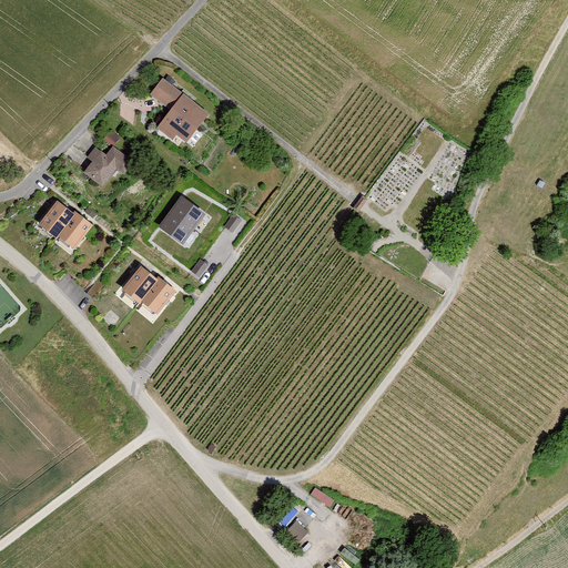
[(171,110),(183,93),(163,78),(150,94),(171,110)]
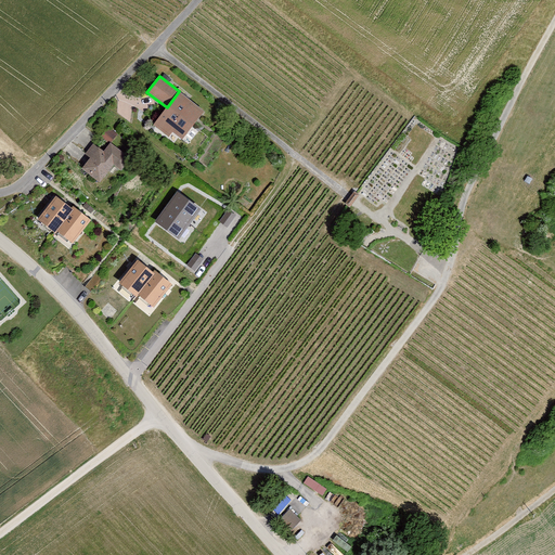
[(206,111),(179,91),(167,107),(154,125),(169,137),(172,132),(183,141),(206,111)]
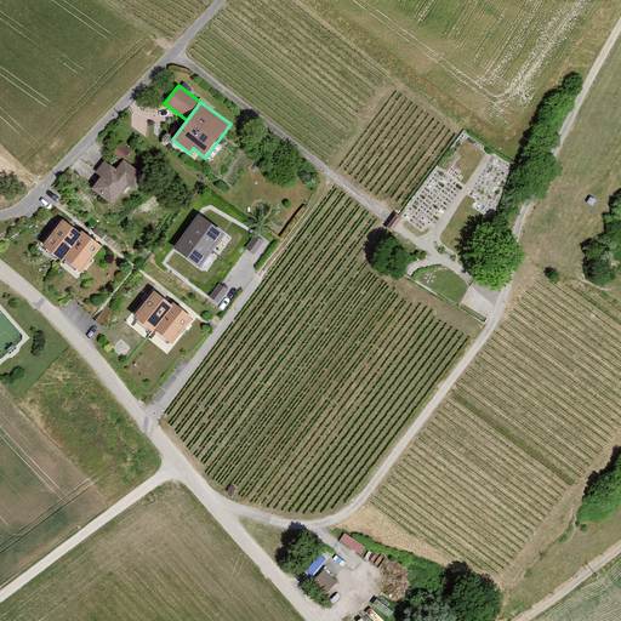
[(123,142),(115,151),(126,159),(134,151),(123,142)]
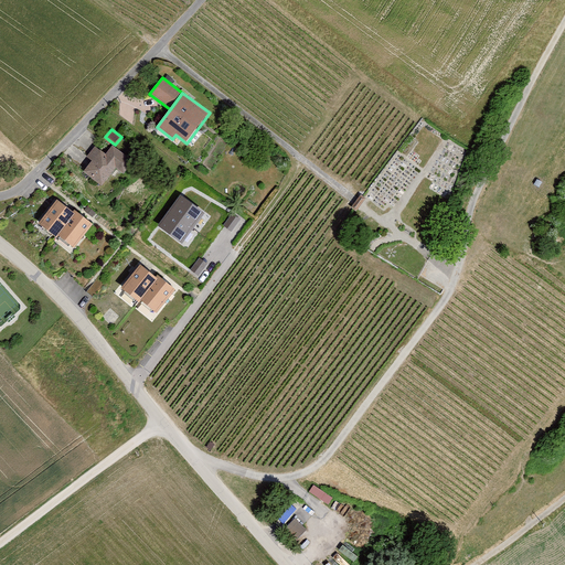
[(85,171),(102,184),(115,167),(124,173),(134,160),(113,144),(105,153),(95,145),(86,157),(93,161),(85,171)]
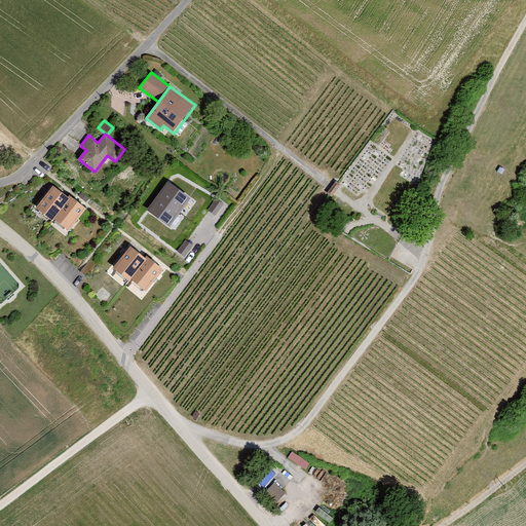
[(146,210),(170,227),(191,199),(167,181),(146,210)]
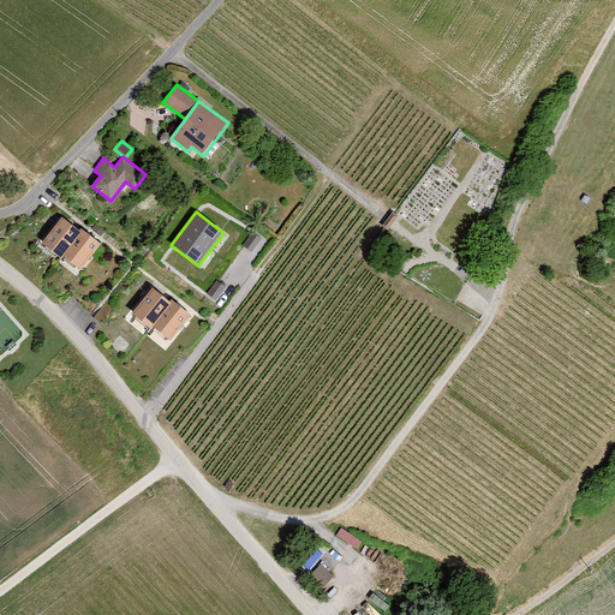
[(79,231),(63,218),(42,244),(61,258),(64,256),(82,233),(79,231)]
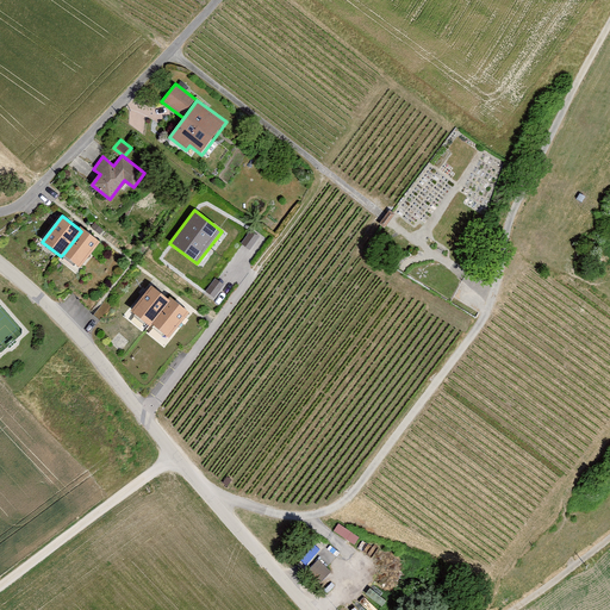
[(79,229),(81,231),(63,254),(80,267),(100,242),(81,228),(79,229)]
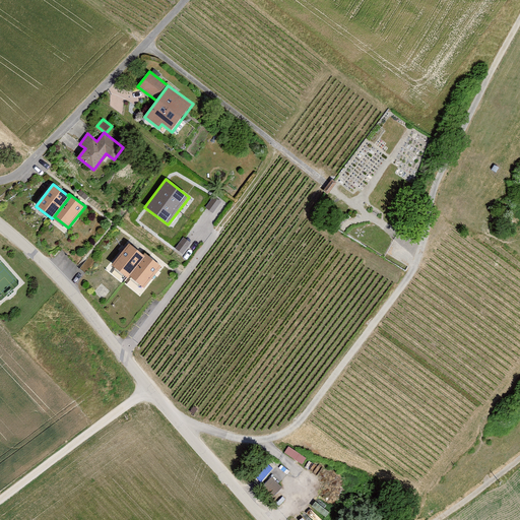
[(213,196),(205,207),(213,213),(221,202),(213,196)]
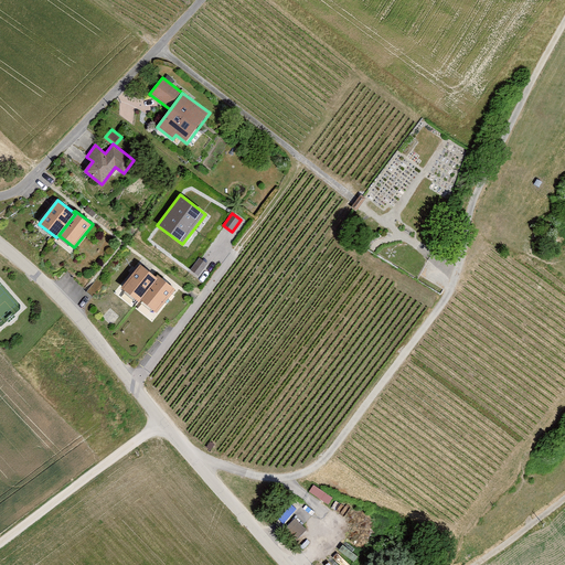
[(199,258),(190,269),(199,276),(208,264),(199,258)]
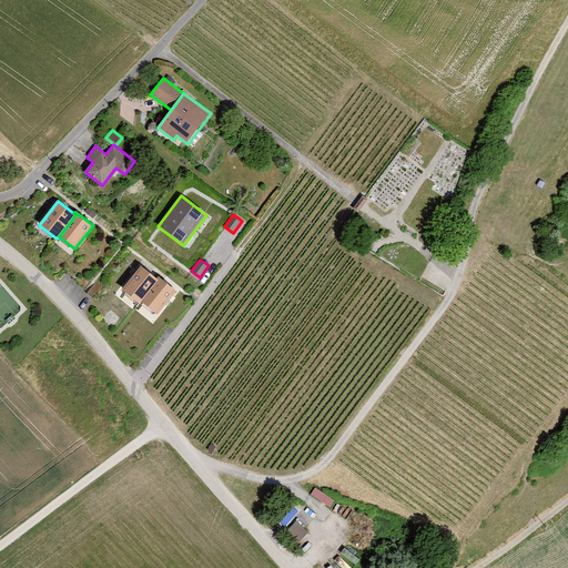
[(160,283),(142,271),(127,291),(143,305),(144,303),(160,283)]
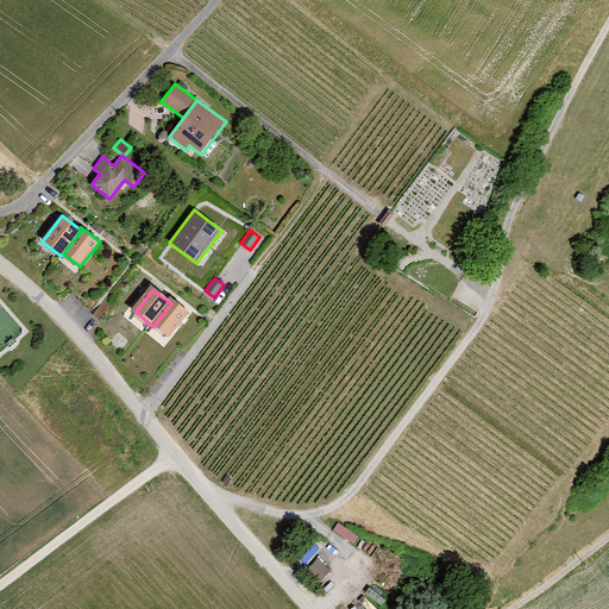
[(173,302),(171,303),(155,325),(171,338),(190,315),(173,302)]
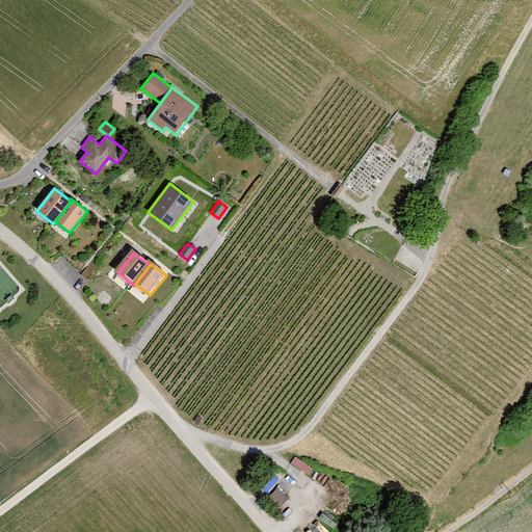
[(311,475),(315,468),(296,455),(291,462),(311,475)]
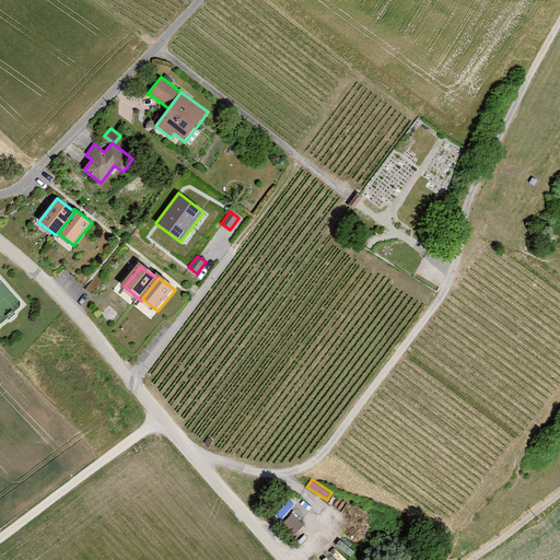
[(294,512),(284,522),(296,533),(305,523),(294,512)]
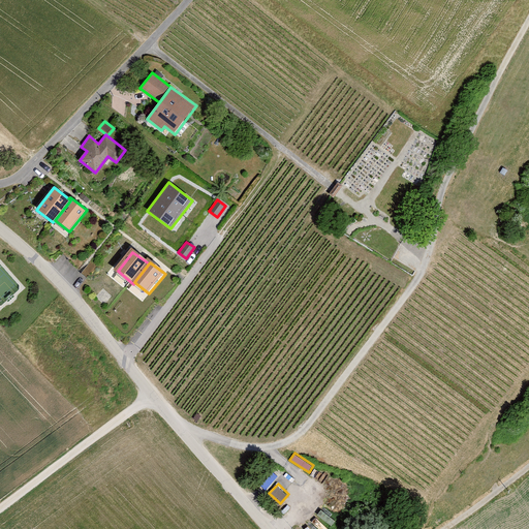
All buildings are outlined.
